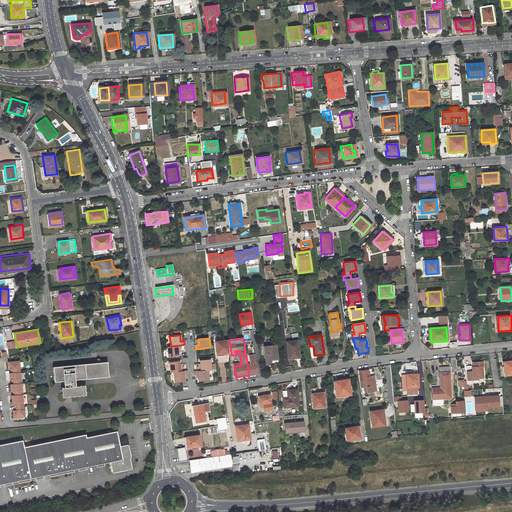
[(216,342),(218,355),(231,353),(229,340),(216,342)]
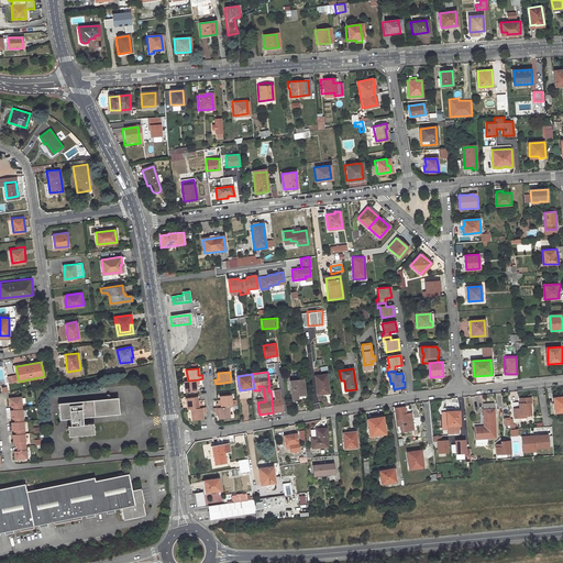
[(330,393),(327,375),(316,376),(318,395),(330,393)]
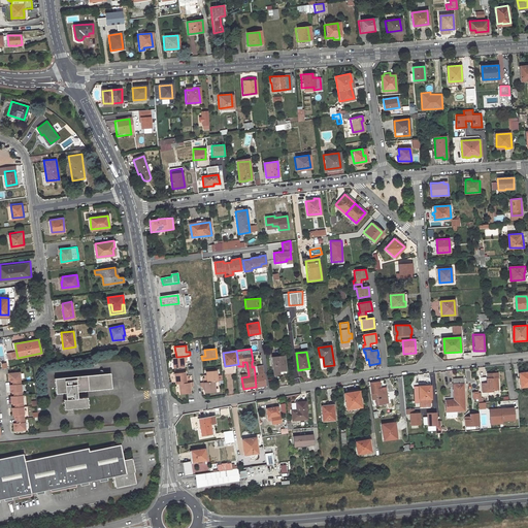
[(273,357),(275,375),(282,374),(281,370),(288,369),(286,355),(273,357)]
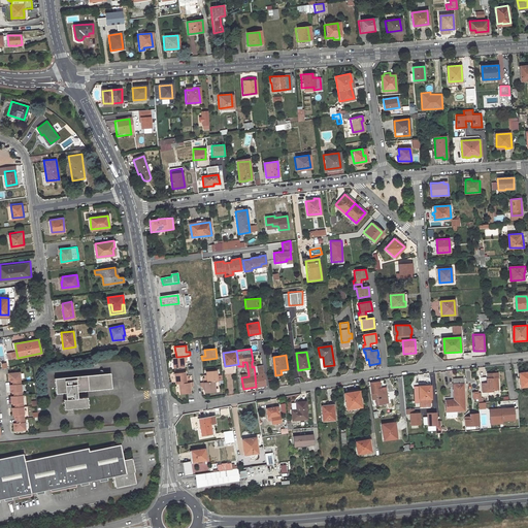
[(186,369),(185,363),(185,360),(186,360),(187,360),(187,356),(176,357),(172,358),(174,370),(186,369)]
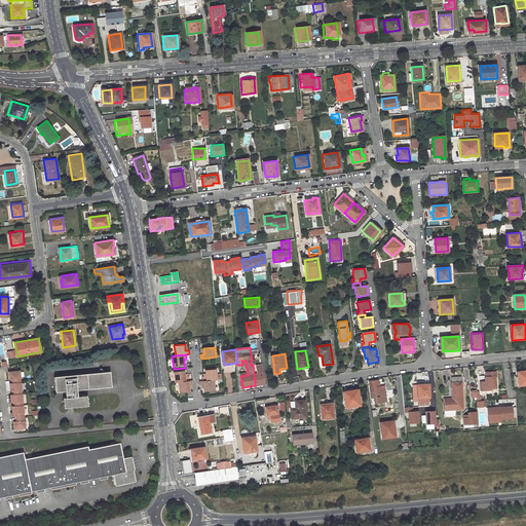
[(174,369),(176,383),(179,382),(180,382),(189,381),(189,377),(187,377),(186,377),(186,375),(185,368),(174,369)]
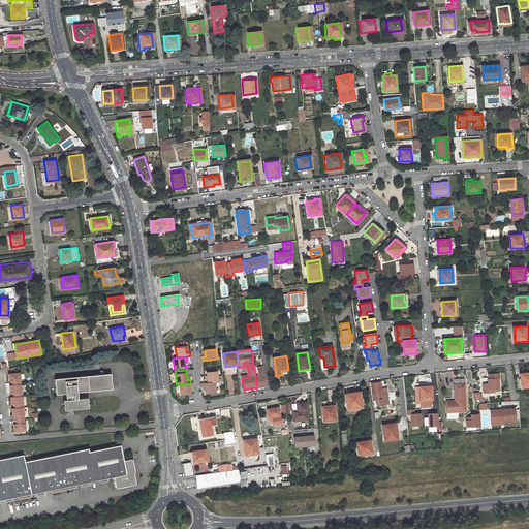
[(217,382),(219,381),(218,371),(207,372),(208,376),(208,379),(207,379),(205,379),(206,383),(217,382)]
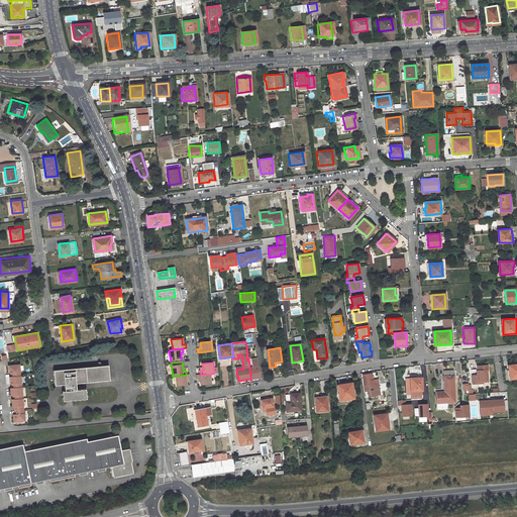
[(20,364),(9,365),(10,372),(13,372),(13,376),(10,376),(11,383),(14,383),(14,387),(11,387),(12,395),(15,394),(15,398),(12,398),(13,406),(16,405),(17,413),(14,413),(15,421),(26,419),(25,412),(24,412),(24,405),(23,397),(22,393),(23,393),(22,386),(21,382),(22,382),(21,375),(20,375),(20,371),(21,371),(20,364)]
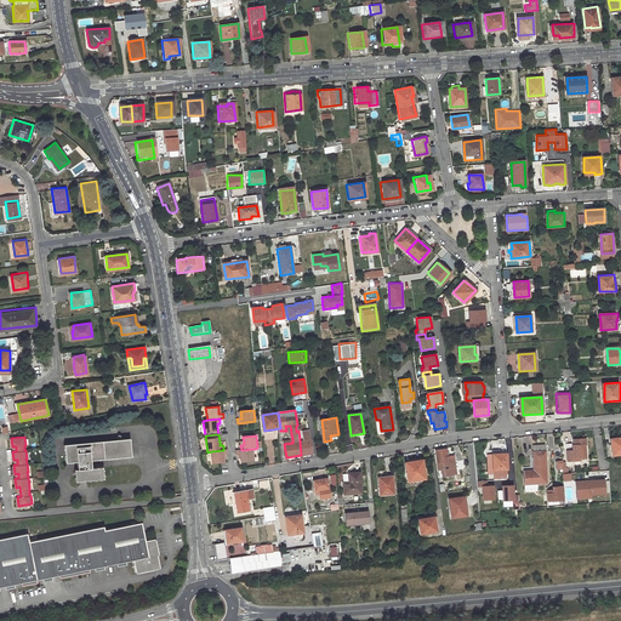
[(131,455),(130,438),(64,444),(66,462),(77,461),(78,468),(74,468),(75,480),(103,478),(102,466),(95,467),(93,459),(131,455)]
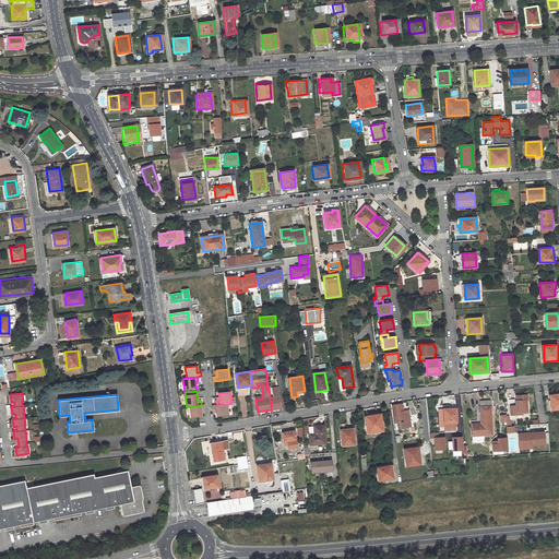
[(515,413),(527,412),(526,401),(527,401),(526,394),(515,395),(515,401),(509,402),(510,415),(515,414),(515,413)]
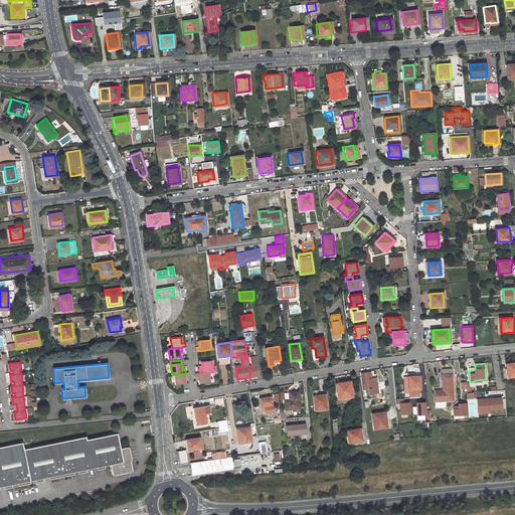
[(249,377),(261,375),(259,364),(248,366),(249,377)]
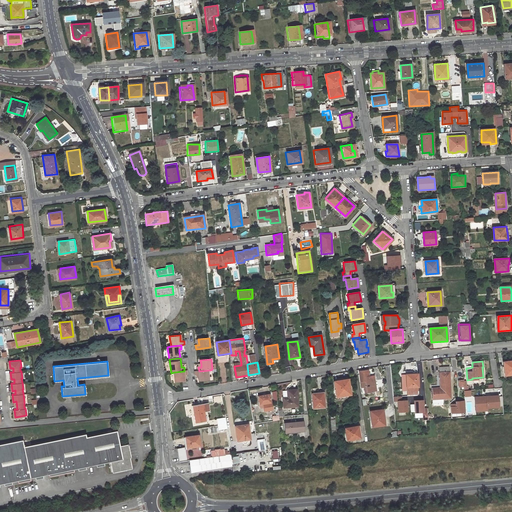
[(452,398),(449,366),(439,367),(441,388),(441,390),(438,390),(438,388),(432,389),(433,400),(444,399),(452,398)]
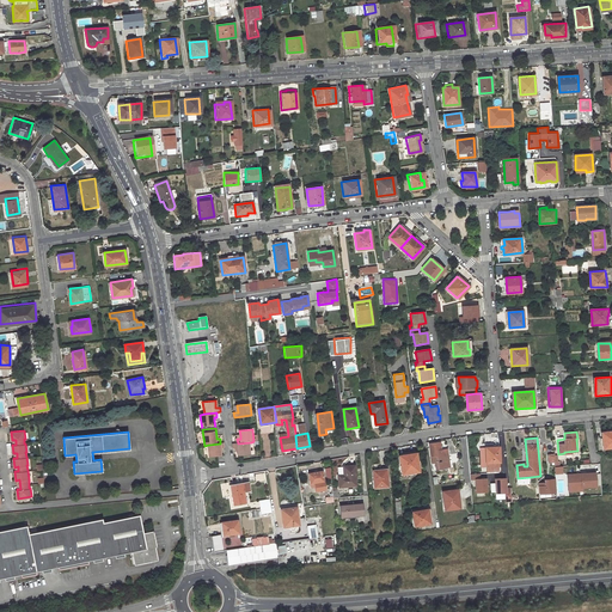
[(452,465),(451,447),(444,448),(444,441),(432,442),(434,463),(438,461),(439,469),(446,467),(446,465),(452,465)]
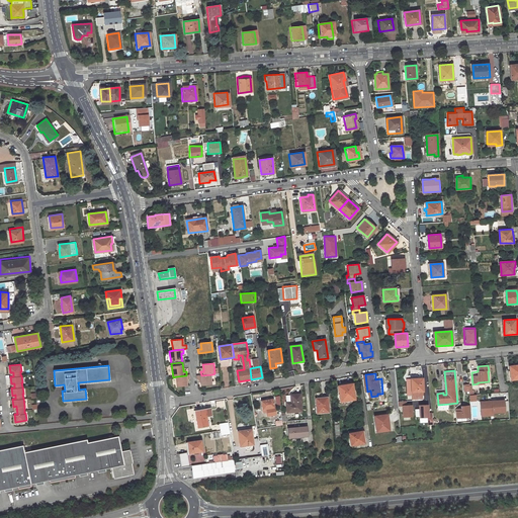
[(176,376),(178,386),(188,385),(187,382),(187,379),(189,379),(190,378),(190,374),(186,375),(177,376),(176,376)]
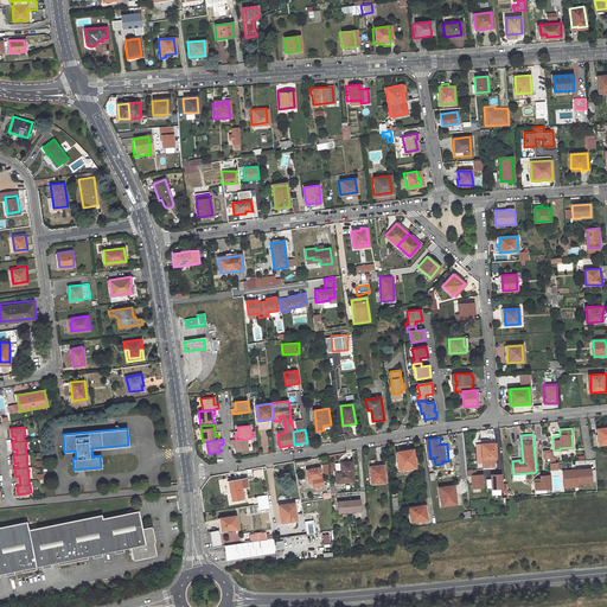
[(237,452),(250,451),(249,439),(236,440),(231,440),(232,445),(235,445),(236,445),(237,448),(237,452)]
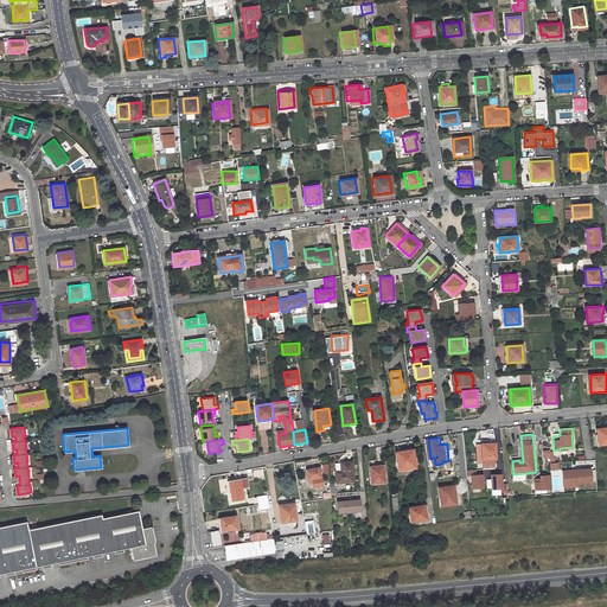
[(484,460),(498,459),(497,447),(497,445),(491,445),(490,441),(483,441),(484,460)]
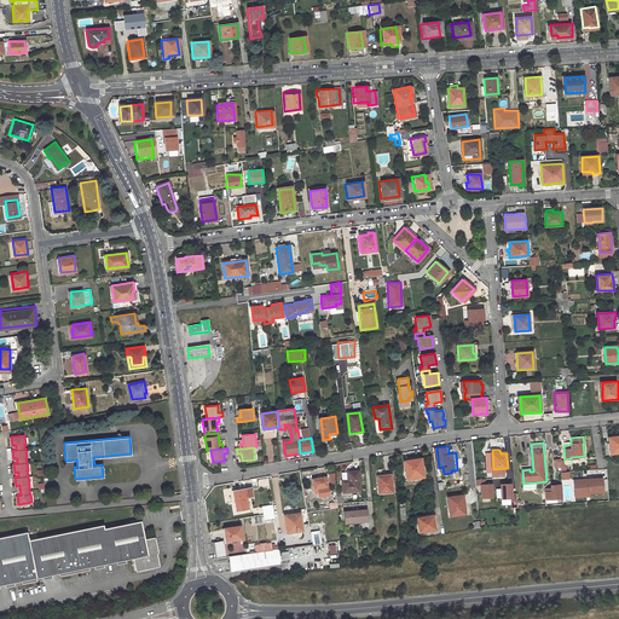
[(424,457),(406,460),(409,479),(427,476),(424,457)]
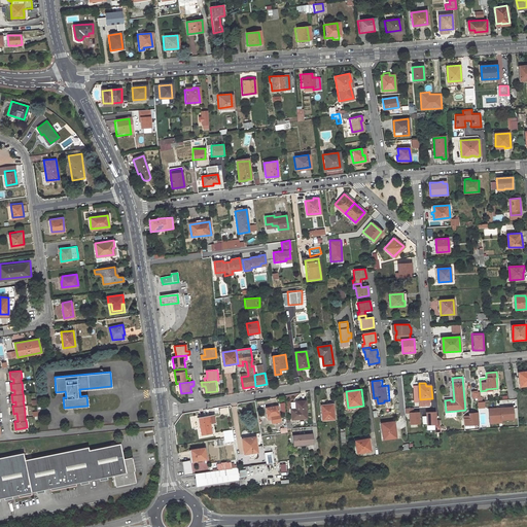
[(308,418),(306,400),(295,401),(296,409),(290,410),(292,420),(308,418)]
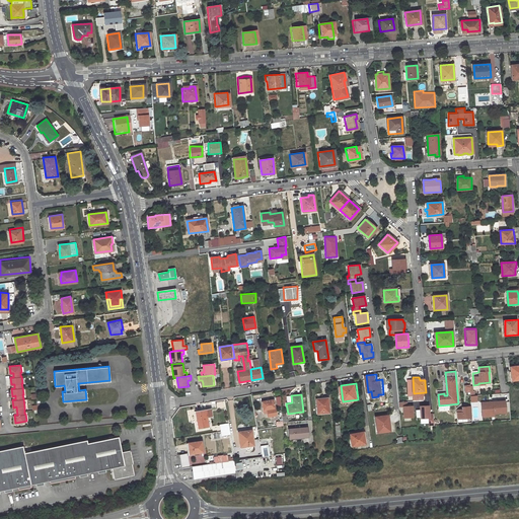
[(332,412),(330,396),(318,397),(319,413),(332,412)]
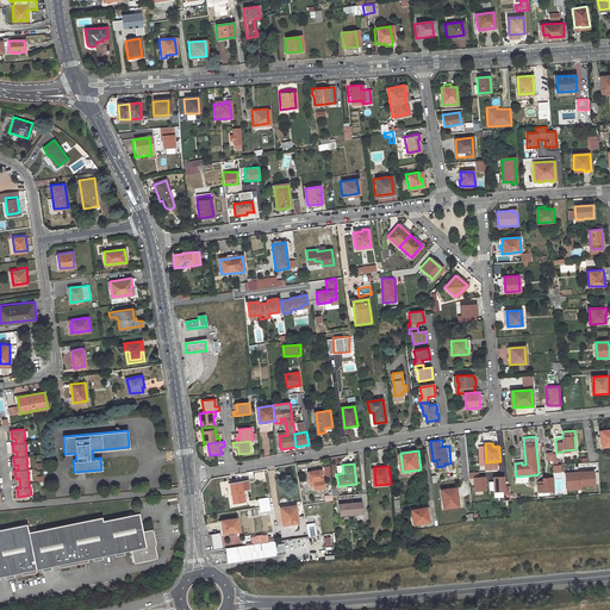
[(327,487),(323,470),(309,472),(311,483),(315,481),(316,490),(327,487)]
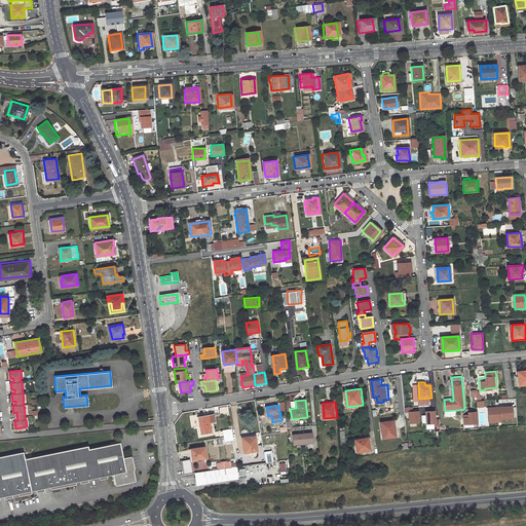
[(512,405),(487,407),(488,422),(501,422),(500,419),(513,419),(512,405)]
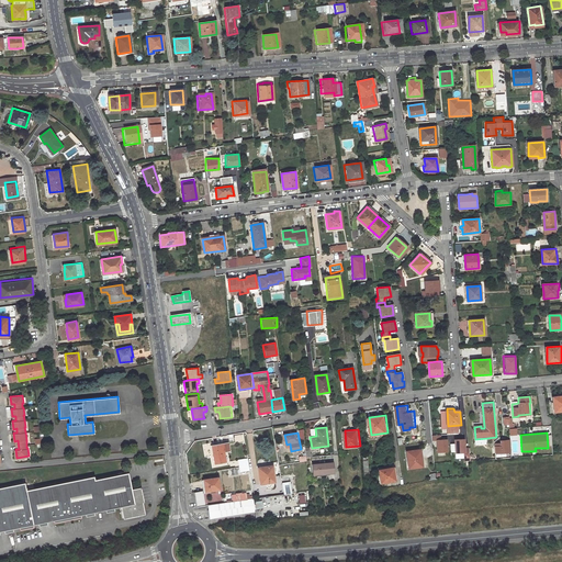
[(431,440),(436,440),(436,452),(447,451),(447,438),(441,438),(441,435),(431,435),(431,440)]
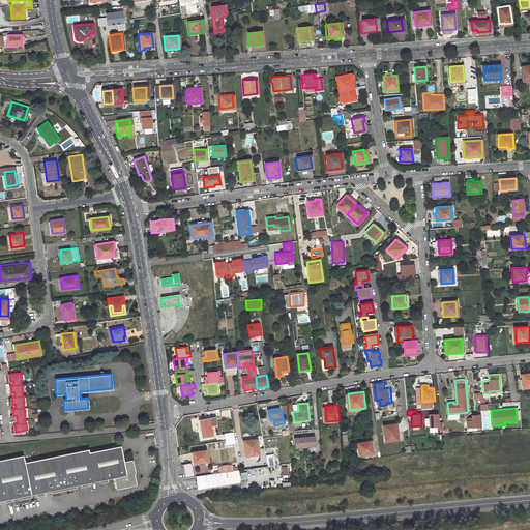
[(481,427),(481,415),(471,416),(472,418),(472,421),(467,421),(467,428),(481,427)]
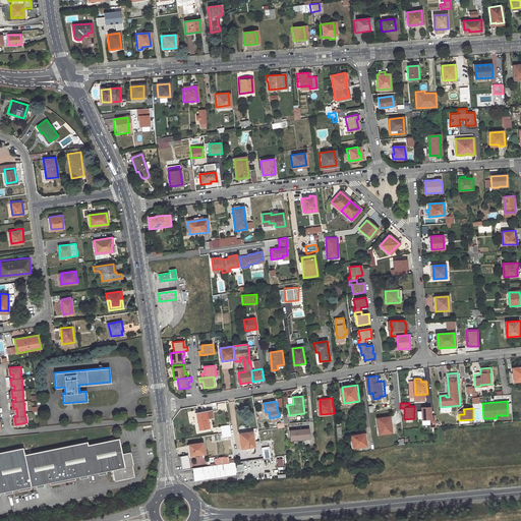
[(212,409),(195,412),(198,429),(209,427),(207,418),(213,417),(212,409)]
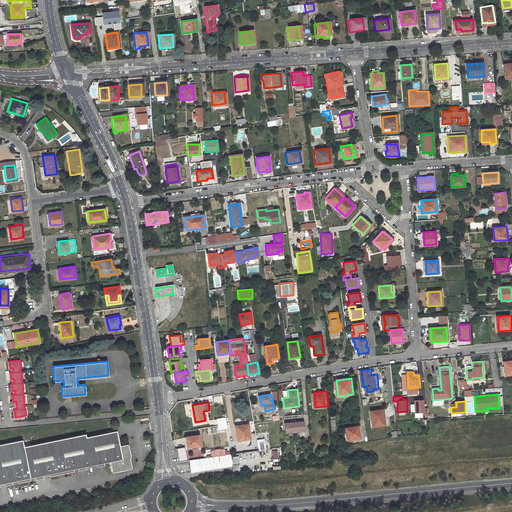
[(384,411),(372,412),(373,427),(386,426),(384,411)]
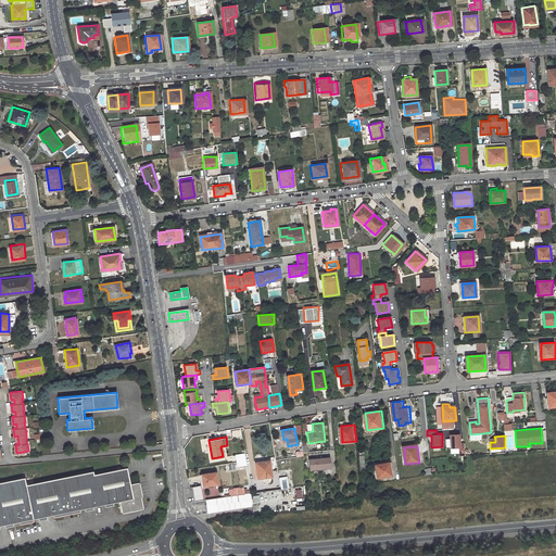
[(244,453),(235,455),(237,467),(247,465),(244,453)]
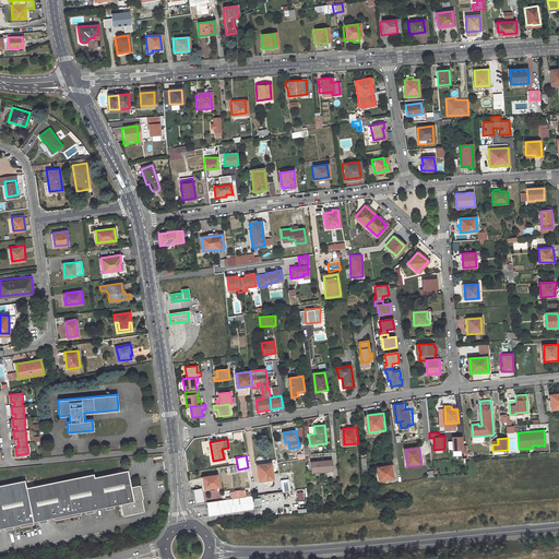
[(332,460),(311,462),(313,473),(333,471),(332,460)]
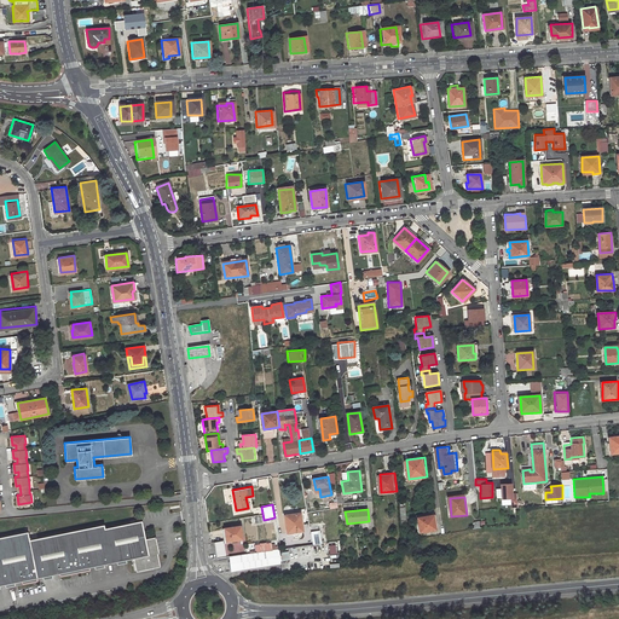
[(300,512),(284,515),(287,533),(293,532),(294,536),(295,537),(296,537),(298,537),(299,536),(299,531),(304,530),(300,512)]
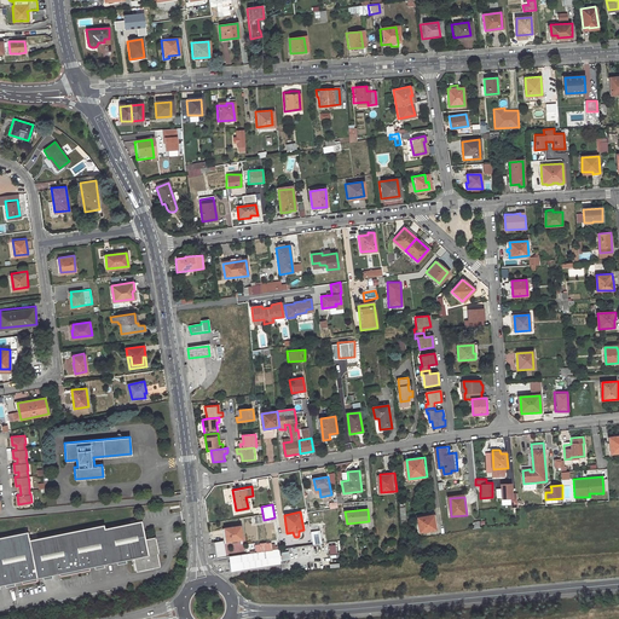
[(438,515),(422,518),(424,532),(440,530),(438,515)]
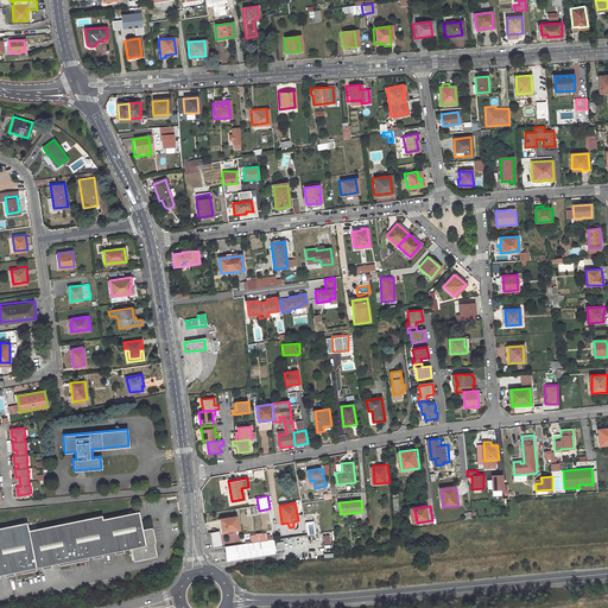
[(138,530),(135,513),(99,520),(99,517),(26,531),(24,523),(0,527),(0,574),(128,549),(131,562),(154,557),(149,527),(138,530)]
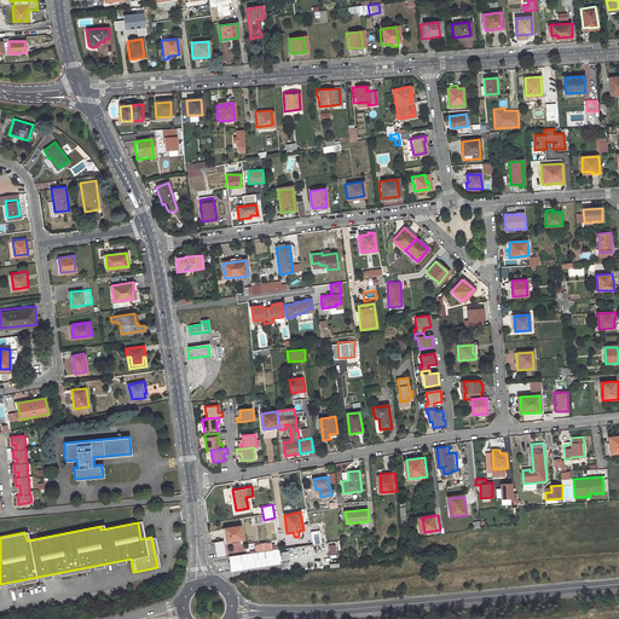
[(239,526),(224,528),(225,542),(242,538),(239,526)]
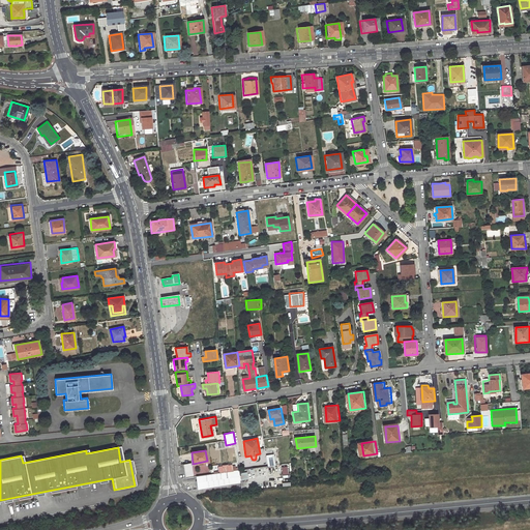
[(192,475),(190,469),(189,462),(182,463),(184,476),(192,475)]
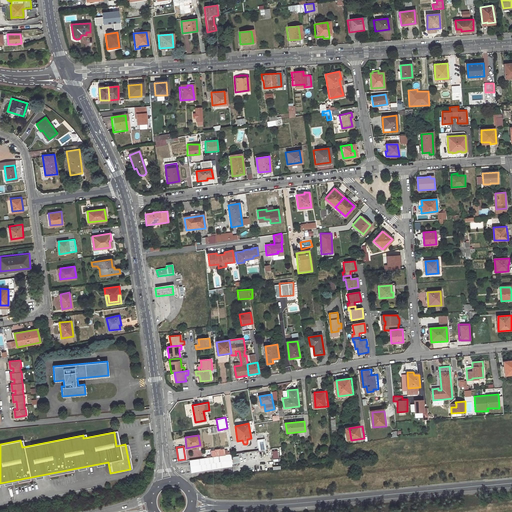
[(190,471),(232,464),(231,453),(227,454),(211,456),(189,459),(190,471)]
